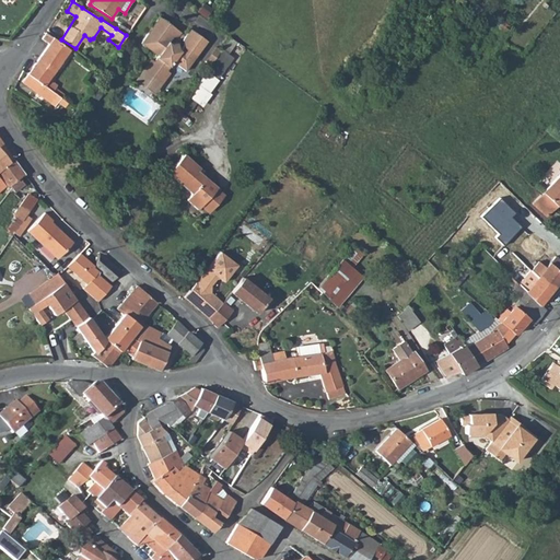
[(182,33),(159,16),(142,42),(159,54),(154,61),(149,62),(146,68),(147,72),(149,82),(159,80),(164,80),(167,74),(166,70),(173,61),(186,70),(208,41),(194,30),(186,41),(187,46),(183,51),(181,50),(174,51),(173,45),(170,43),(174,37),(178,36),(182,33)]
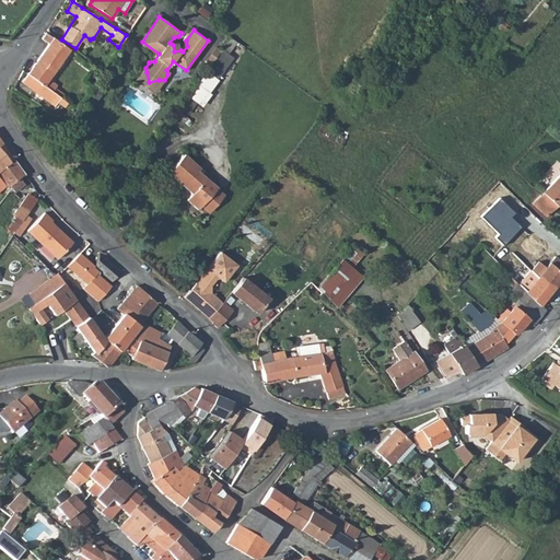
[(129,31),(119,23),(116,28),(126,35),(128,32),(129,31)]
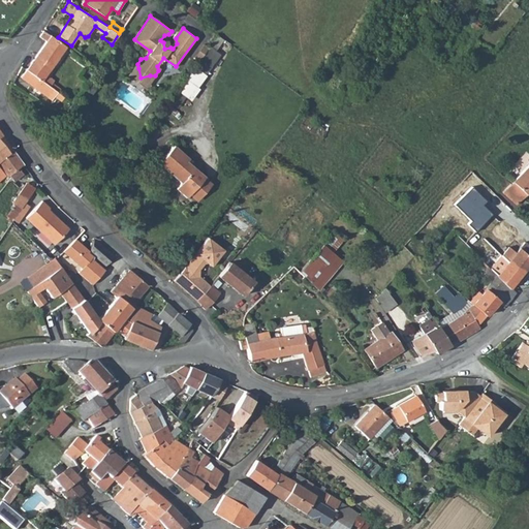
[(42,47),(57,58),(65,47),(43,30),(40,36),(47,40),(42,47)]
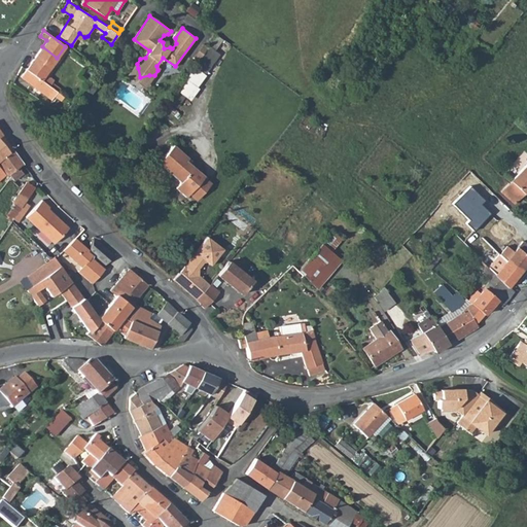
[(195,56),(199,59),(208,47),(204,43),(195,56)]
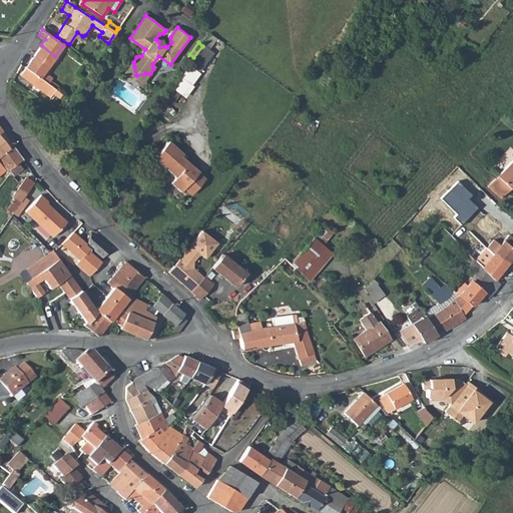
[(30,60),(45,70),(55,56),(41,45),(30,60)]
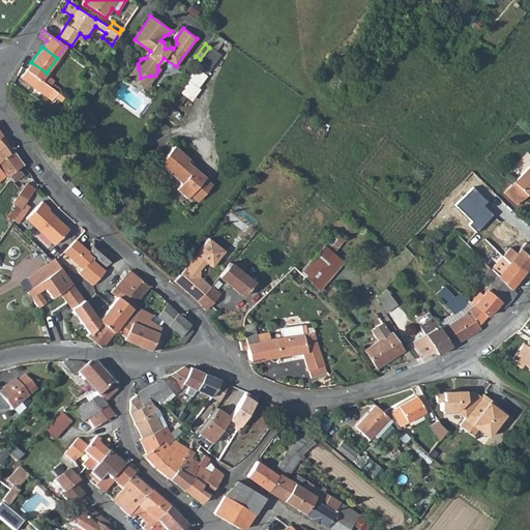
[(45,75),(47,72),(31,62),(26,69),(40,81),(45,75)]
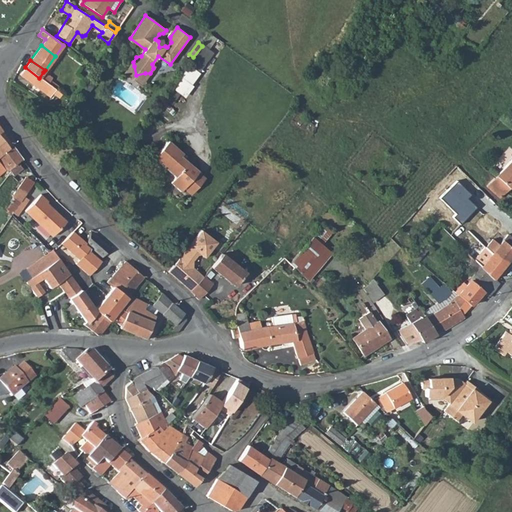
[(190,61),(172,85),(185,95),(203,71),(190,61)]
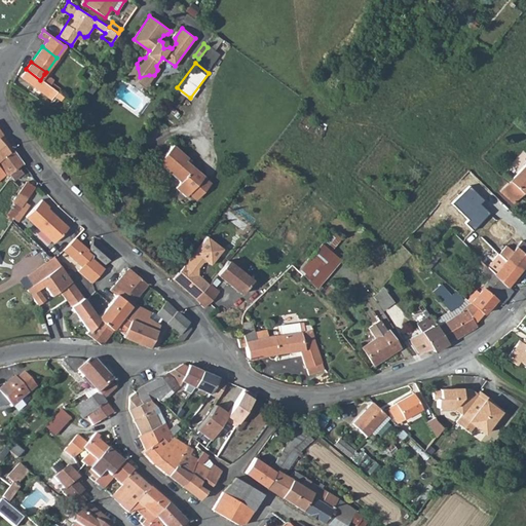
[(138,68),(134,65),(128,74),(147,86),(153,78),(149,75),(140,77),(138,68)]
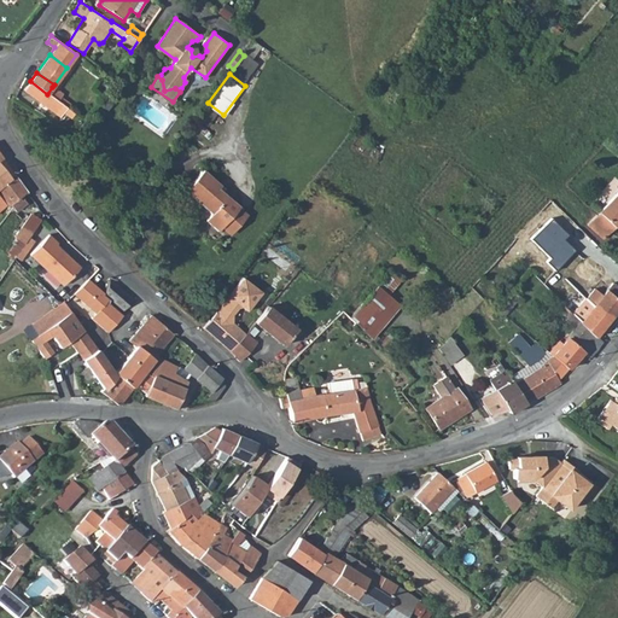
[(74,114),(60,104),(47,94),(30,81),(24,89),(44,103),(51,108),(62,116),(64,112),(71,117),(74,114)]
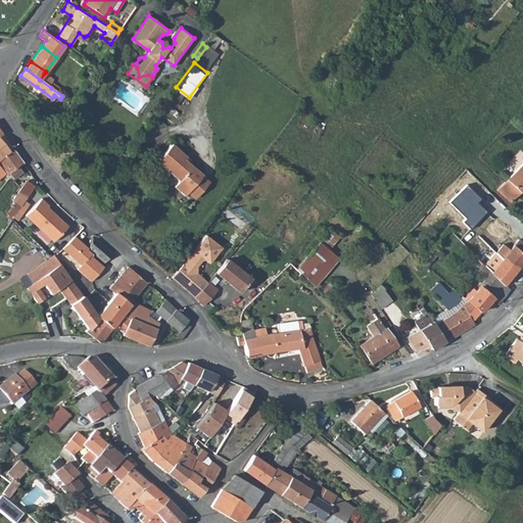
[(40,80),(51,88),(54,84),(51,82),(53,80),(44,74),(40,80)]
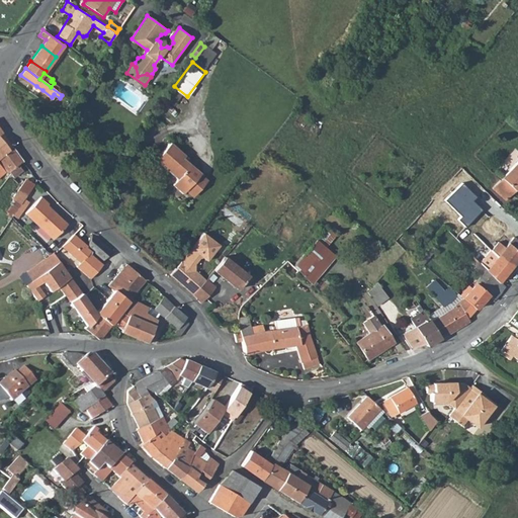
[(42,90),(36,86),(31,93),(37,97),(42,90)]
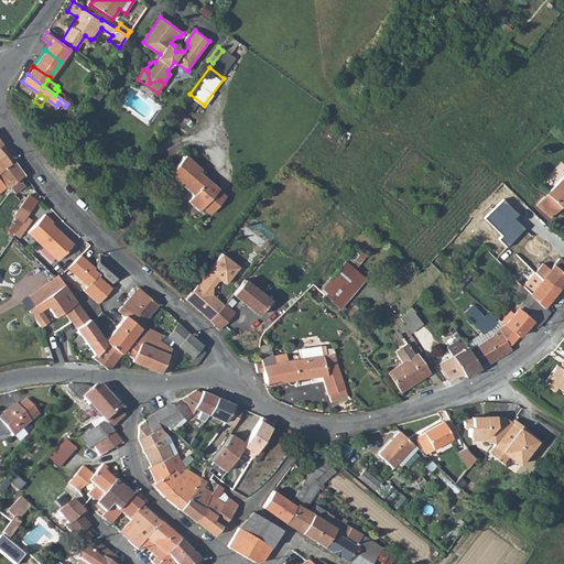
[(0,167),(12,158),(0,141),(0,167)]
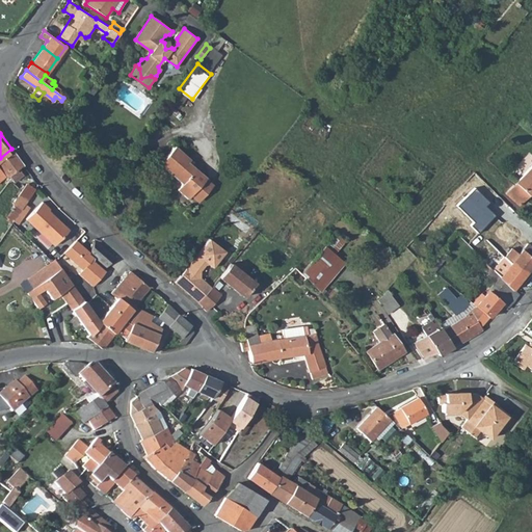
[(202,174),(187,161),(189,159),(175,147),(159,164),(181,184),(189,190),(202,174)]
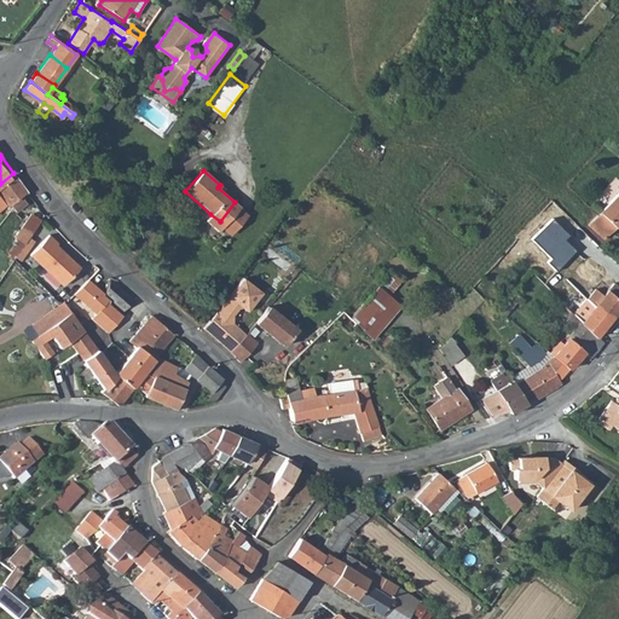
[(0,184),(0,197),(6,204),(9,207),(28,192),(13,173),(0,184)]
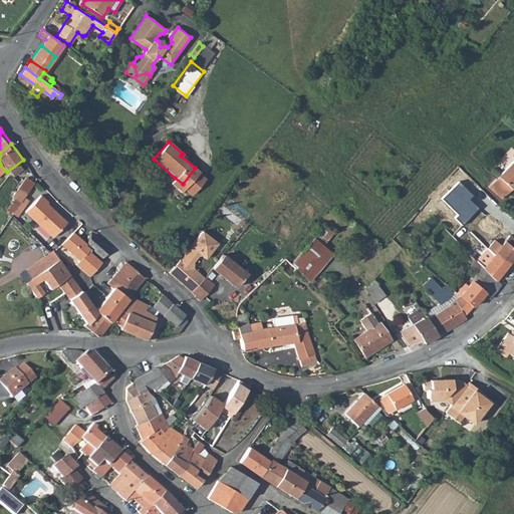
[(513,161),(498,177),(512,189),(513,186),(513,158),(512,160),(513,161)]
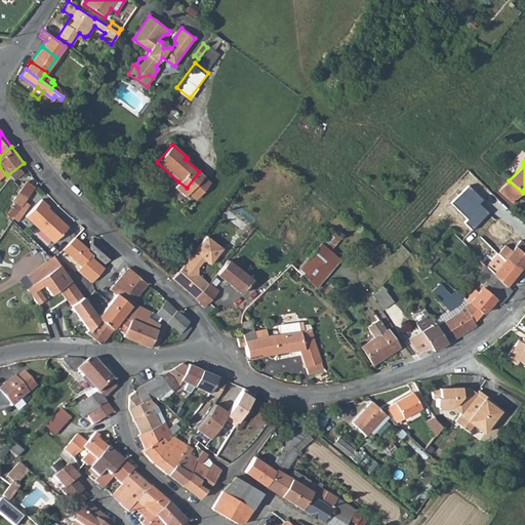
[(199,171),(187,188),(178,182),(175,187),(196,204),(213,184),(199,171)]
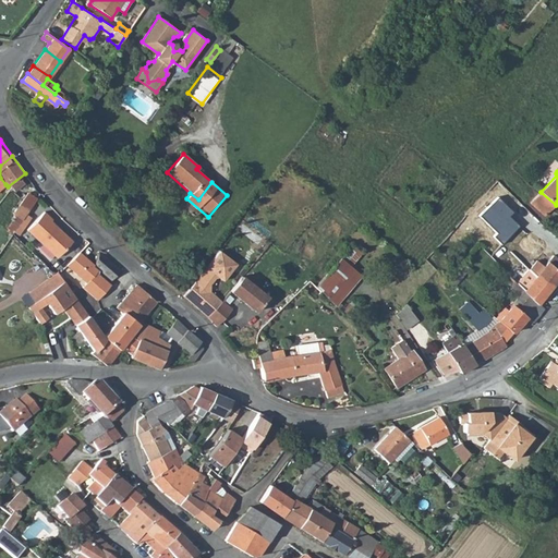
[(556,205),(541,192),(531,203),(545,216),(556,205)]
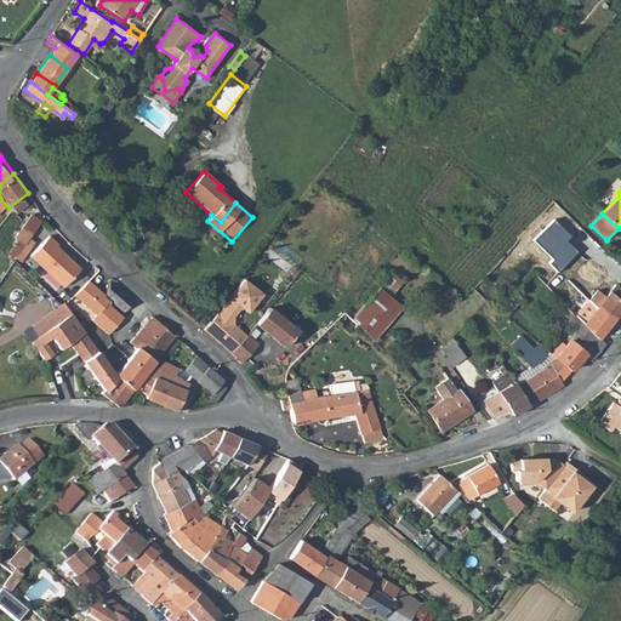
[(41,221),(32,215),(15,238),(17,240),(7,254),(12,257),(10,258),(12,261),(13,260),(17,255),(22,246),(30,235),(41,221)]
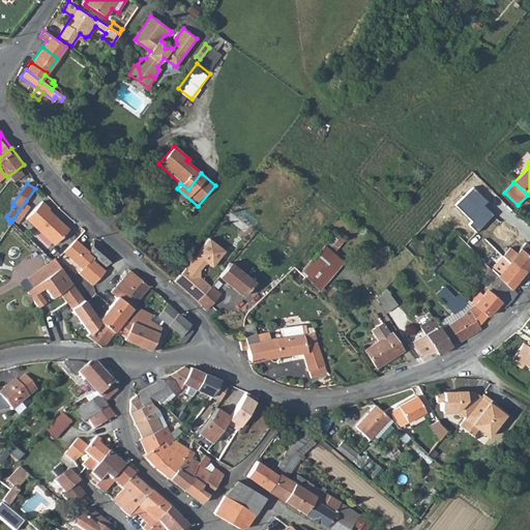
[(26,218),(55,244),(68,229),(48,209),(49,207),(41,200),(26,218)]
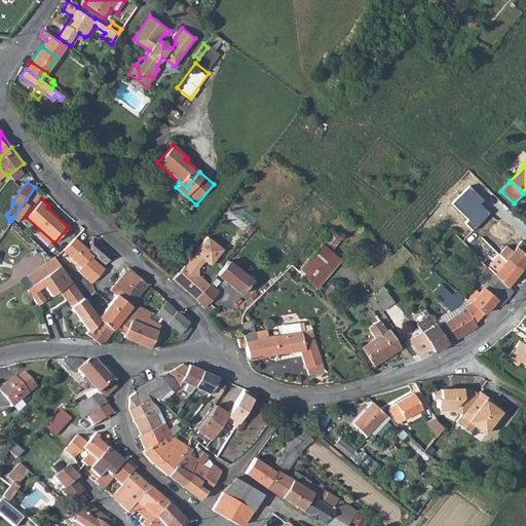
[(26,199),(19,209),(24,212),(30,202),(26,199)]
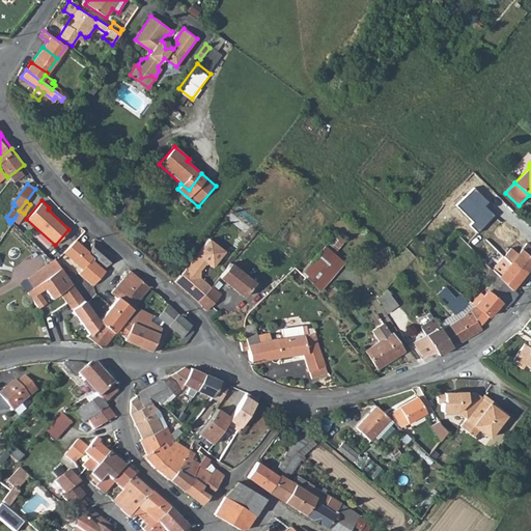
[(15,218),(19,221),(24,214),(19,211),(15,218)]
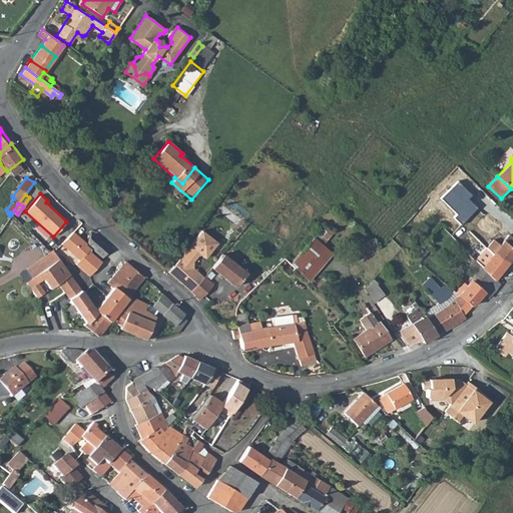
[(333,231),(324,224),(314,236),(322,244),(333,231)]
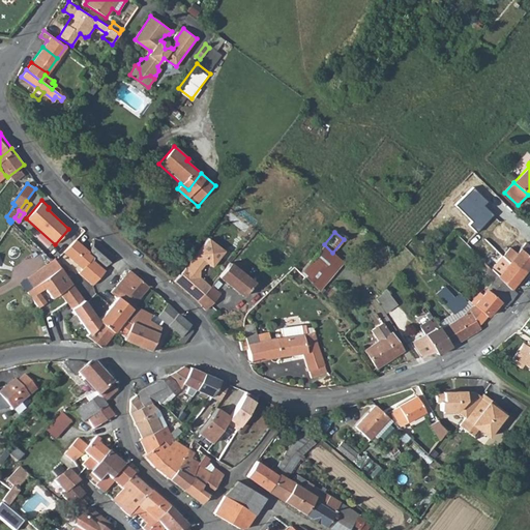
[(174,280),(198,300),(210,287),(199,276),(199,267),(203,262),(206,262),(211,265),(224,249),(207,237),(174,280)]
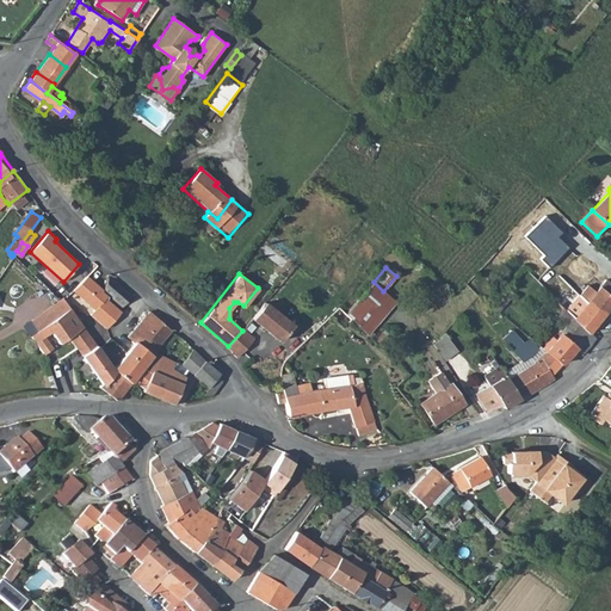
[(103,291),(109,296),(121,307),(131,296),(107,275),(104,291),(103,291)]
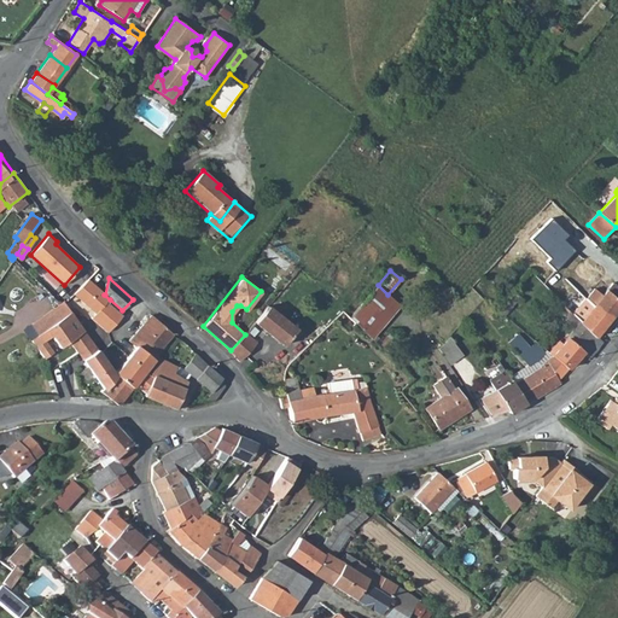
[(97,286),(88,280),(74,296),(98,315),(93,320),(109,333),(124,316),(109,303),(110,299),(104,295),(105,295),(94,291),(97,286)]
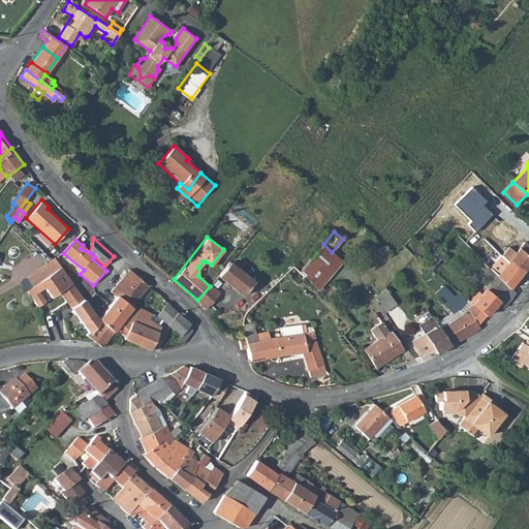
[(332,252),(323,244),(300,272),(306,278),(318,290),(351,251),(341,242),(333,252),(332,252)]
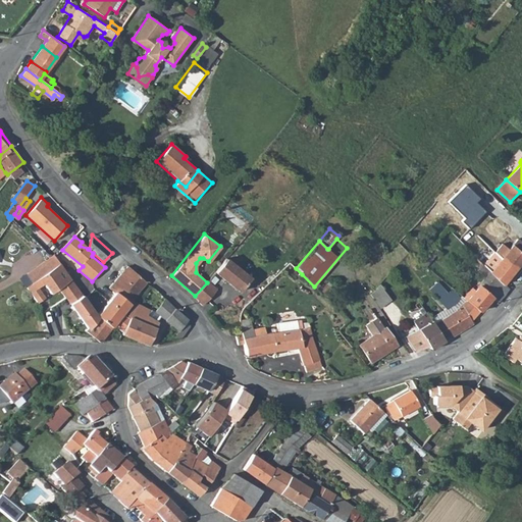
[(521,259),(521,243),(517,239),(510,250),(503,259),(496,252),(492,249),(484,256),(481,253),(476,258),(486,267),(503,284),(504,283),(506,281),(521,259)]
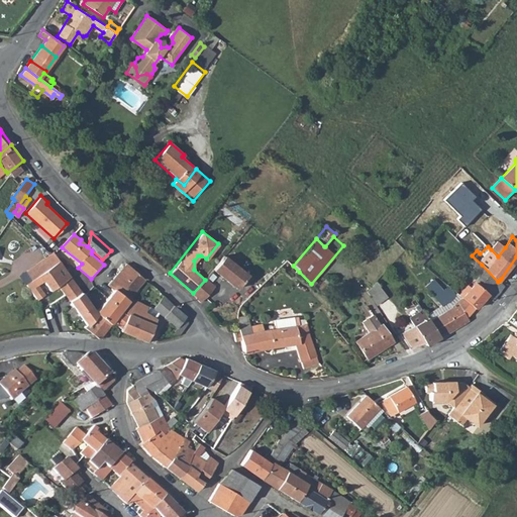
[(505,247),(498,241),(491,249),(498,256),(505,247)]
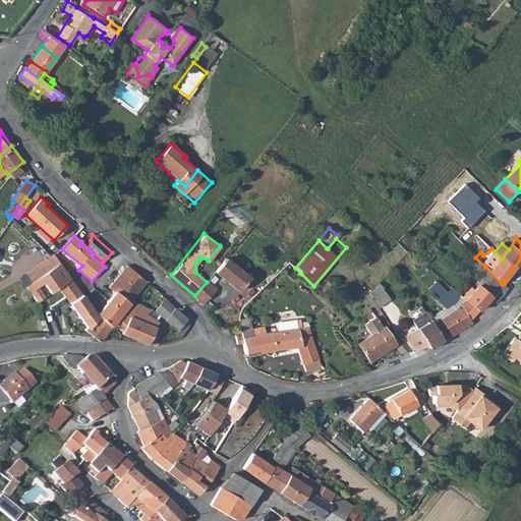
[(420,262),(425,266),(439,250),(433,245),(420,262)]
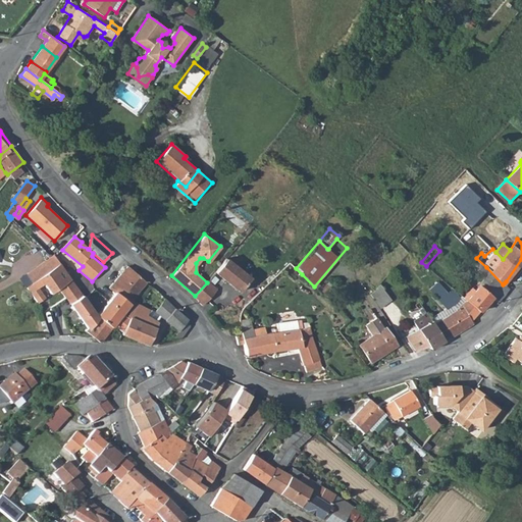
[(74,285),(75,283),(57,256),(54,259),(47,258),(27,273),(44,297),(58,286),(70,303),(82,295),(81,295),(74,285)]
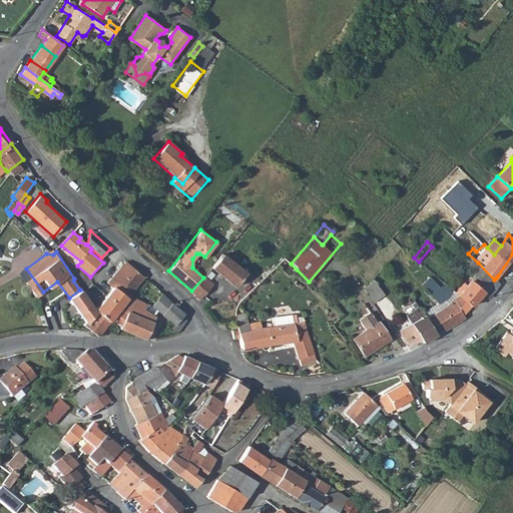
[(225,257),(227,253),(224,251),(211,268),(235,287),(246,274),(225,257)]
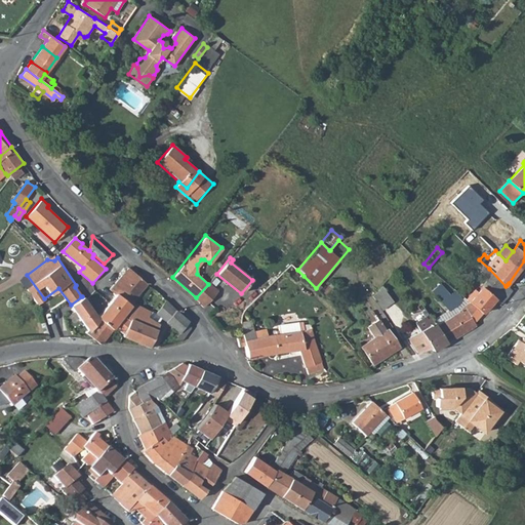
[(286,271),(298,281),(304,276),(297,270),(292,265),(286,271)]
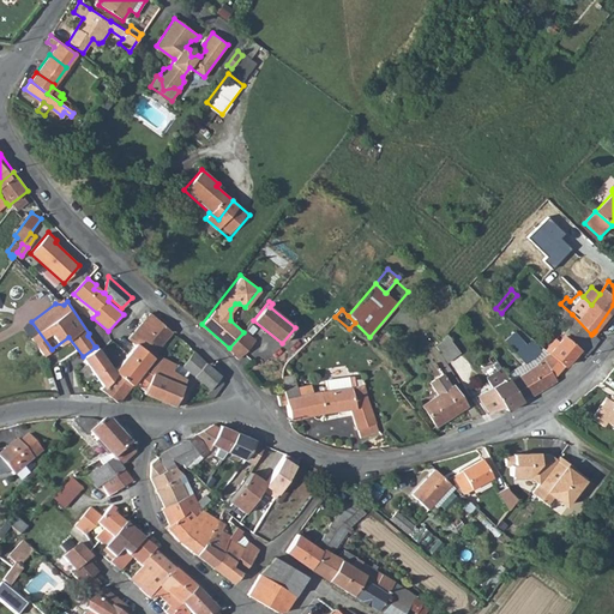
[(163,341),(172,332),(150,313),(142,323),(148,327),(146,327),(163,341)]
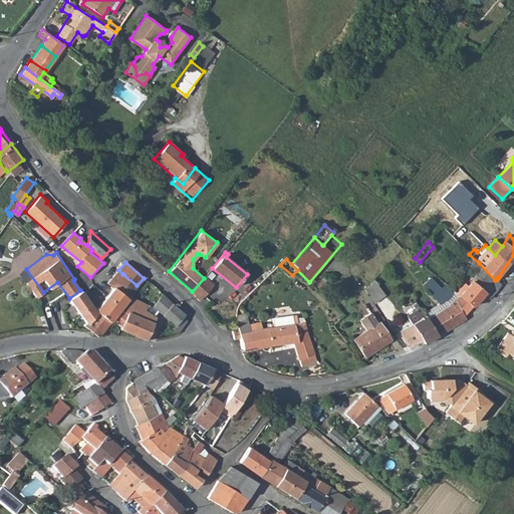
[(496,279),(495,280),(479,263),(473,269),(478,274),(472,280),(484,292),(489,298),(501,283),(499,282),(496,279)]
